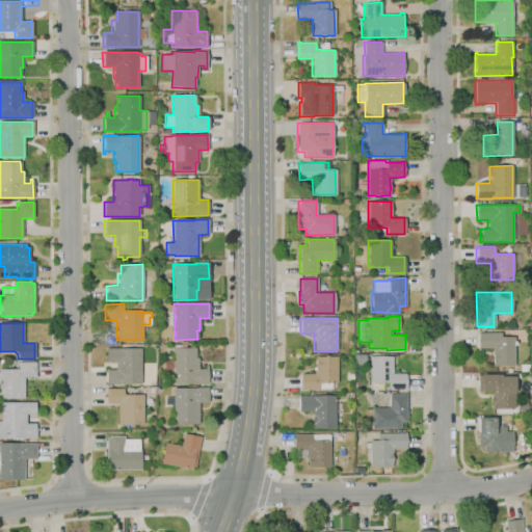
[(514,365),(491,366),(491,348),(477,348),(477,333),(500,333),(501,337),(513,337),(514,365)]
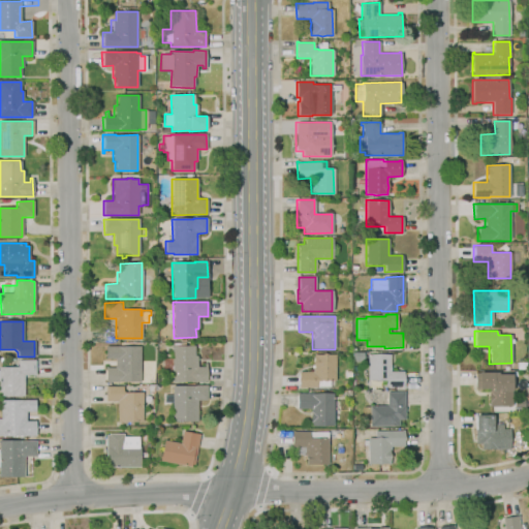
[(206,381),(172,381),(172,379),(161,379),(161,358),(170,358),(170,346),(172,346),(172,343),(184,343),(184,346),(193,346),(193,355),(196,355),(196,367),(203,367),(203,363),(206,363),(206,381)]
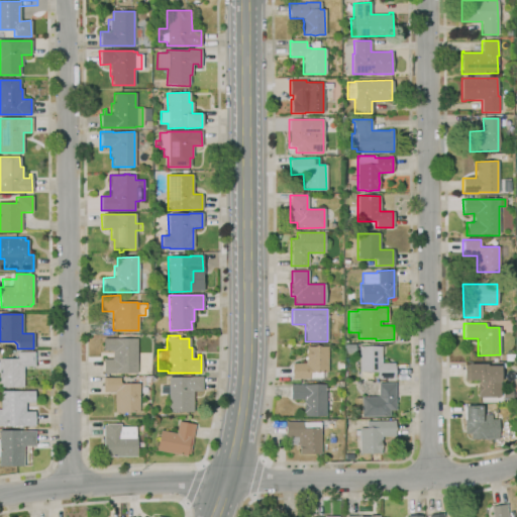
[(136,374),(114,374),(114,373),(102,373),(102,359),(112,359),(112,350),(102,350),(102,338),(136,338),(136,374)]
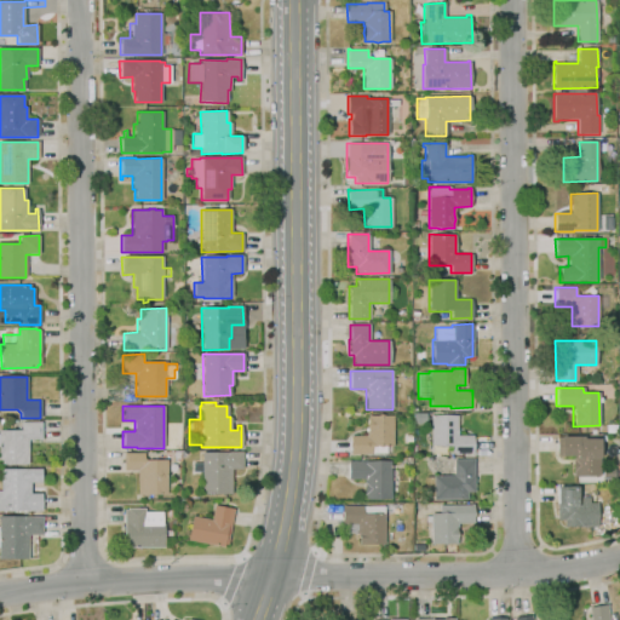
[(411,412),(424,412),(424,422),(411,422),(411,412)]
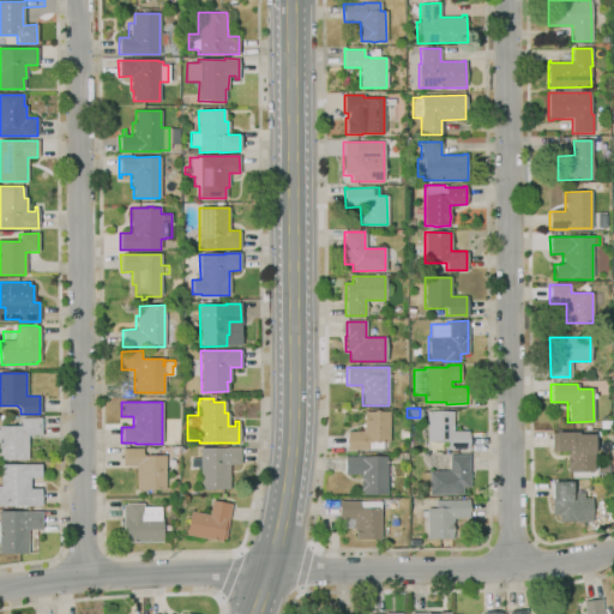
[(468,450),(447,450),(447,441),(444,441),(426,441),(426,411),(452,411),(452,431),(468,431),(468,450)]
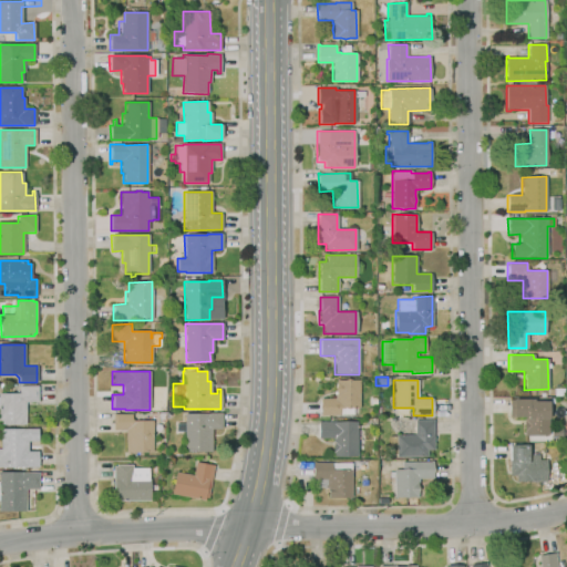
[(320,415),(320,400),(336,399),(336,395),(333,395),(333,391),(336,391),(336,381),(358,381),(358,409),(352,409),(352,413),(339,414),(339,415),(320,415)]
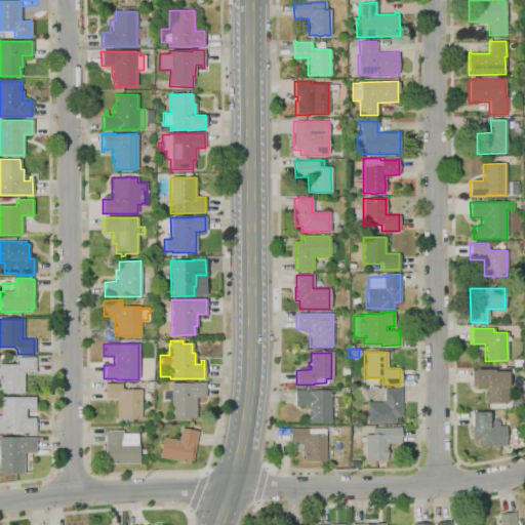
[(24,393),(0,393),(0,364),(17,364),(17,357),(35,357),(35,372),(24,372),(24,393)]
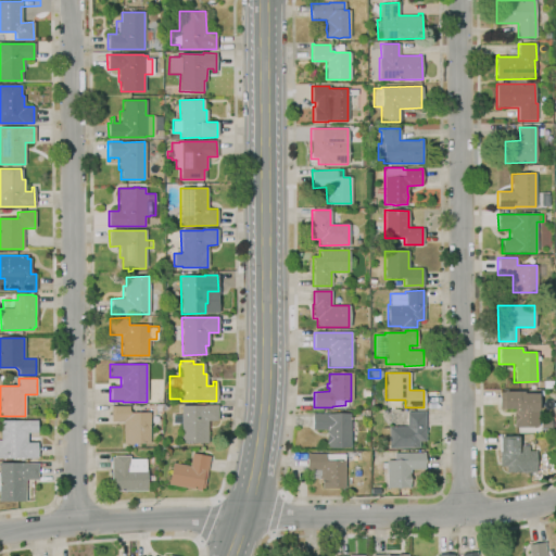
[(536,427),(514,427),(514,422),(513,422),(513,412),(514,412),(514,408),(498,408),(498,391),(522,391),(522,393),(536,393),(536,427)]
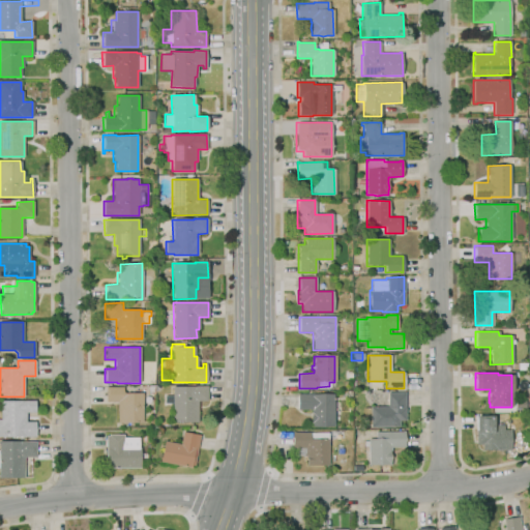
[(198,423),(172,423),(172,387),(194,387),(194,385),(207,385),(207,401),(198,401),(198,423)]
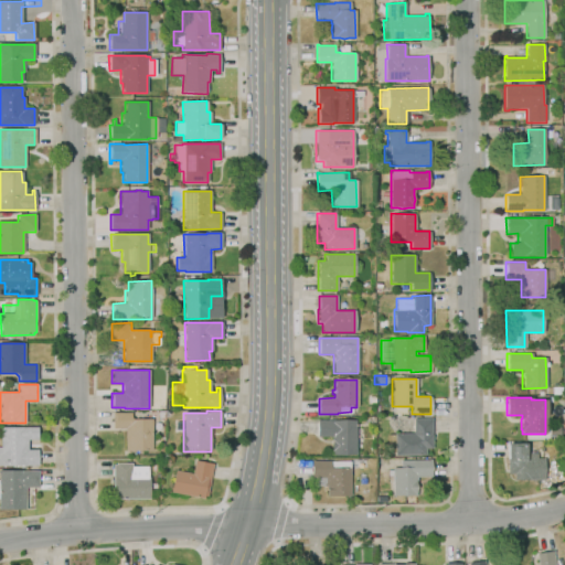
[(151,451),(125,451),(125,428),(113,428),(113,413),(130,413),(130,419),(151,418),(151,451)]
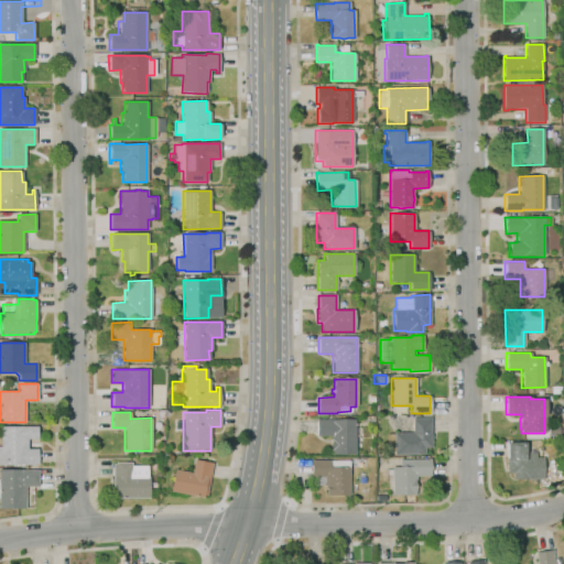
[(424,454),(393,454),(393,432),(412,432),(412,418),(431,418),(431,447),(424,447),(424,454)]
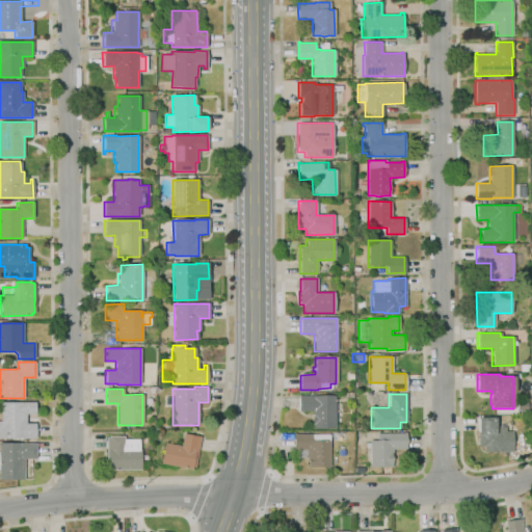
[(335,427),(312,427),(312,410),(298,410),(298,396),(335,395),(335,427)]
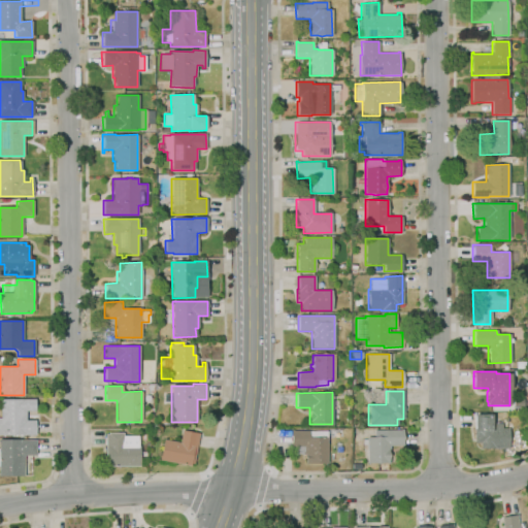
[(523,406),(513,407),(513,398),(523,398),(523,406)]
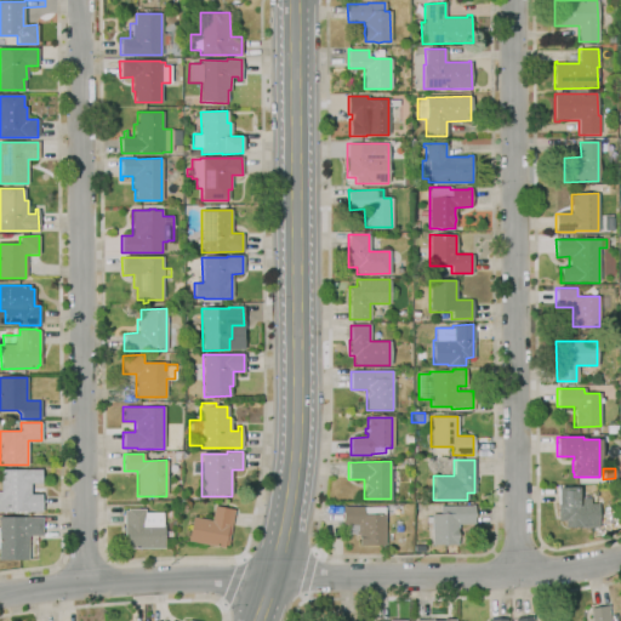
[(0,511),(0,471),(41,469),(41,484),(29,484),(30,494),(40,494),(41,511),(0,511)]
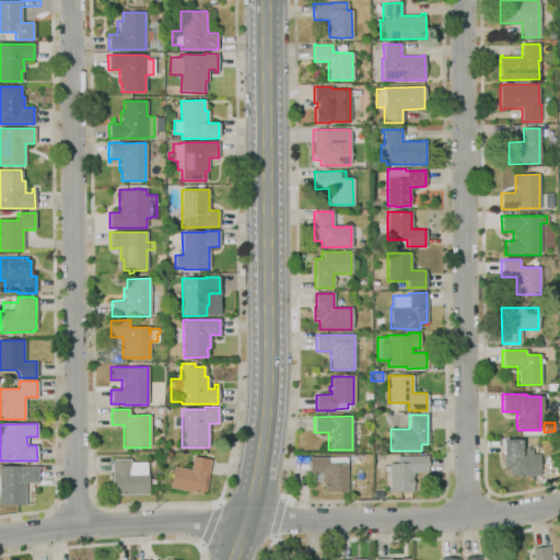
[(539,476),(510,476),(510,469),(502,469),(502,440),(521,440),(521,446),(532,447),(532,454),(539,454),(539,476)]
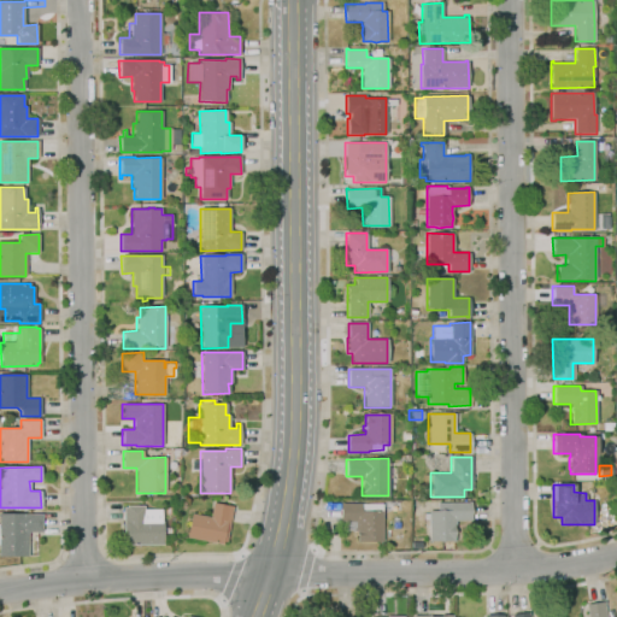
[(399,500),(409,500),(409,510),(400,510),(399,500)]
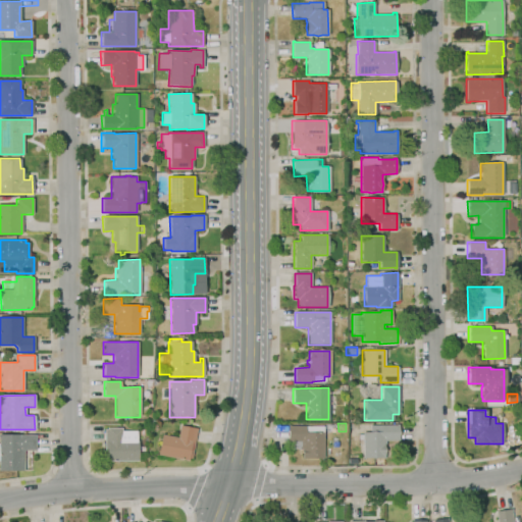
[(384,458),(381,458),(362,458),(362,432),(376,432),(376,431),(380,431),(380,425),(396,425),(396,424),(399,424),(399,440),(384,441),(384,444),(384,458)]
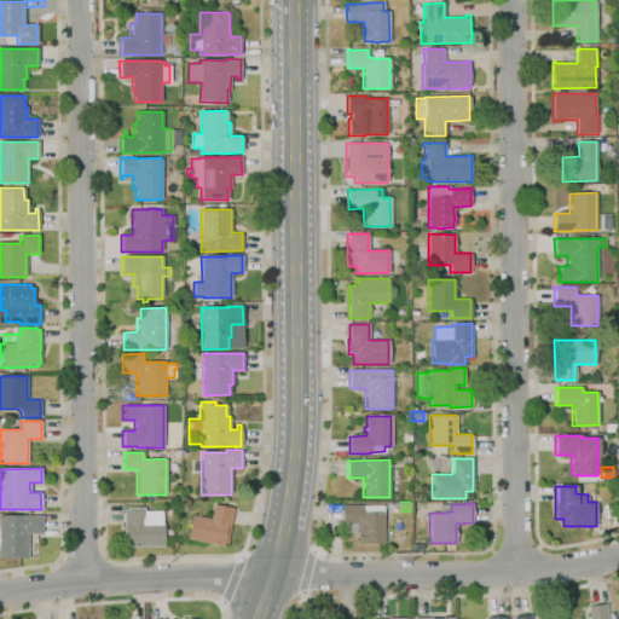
[(356,543),(356,522),(341,524),(341,504),(343,504),(343,505),(362,504),(362,505),(383,505),(383,543),(356,543)]
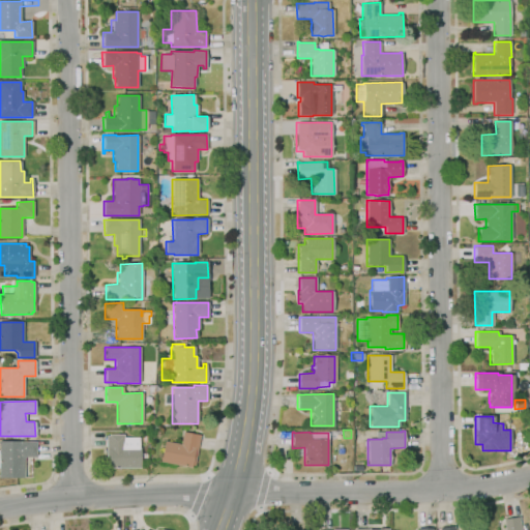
[(190,468),(159,462),(164,441),(180,444),(182,433),(200,436),(194,465),(192,464),(190,468)]
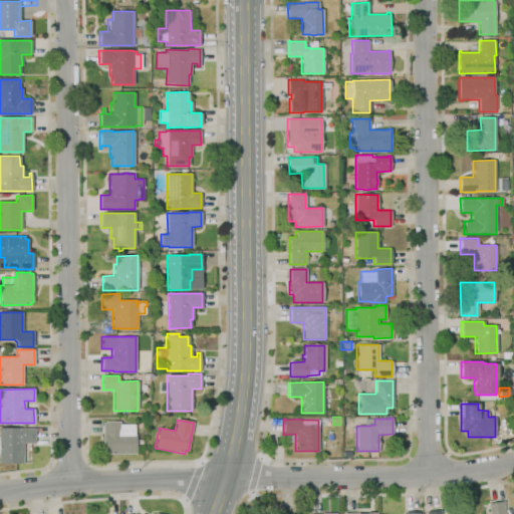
[(136,454),(105,455),(105,453),(102,453),(101,424),(104,424),(104,422),(119,422),(119,434),(136,434),(136,454)]
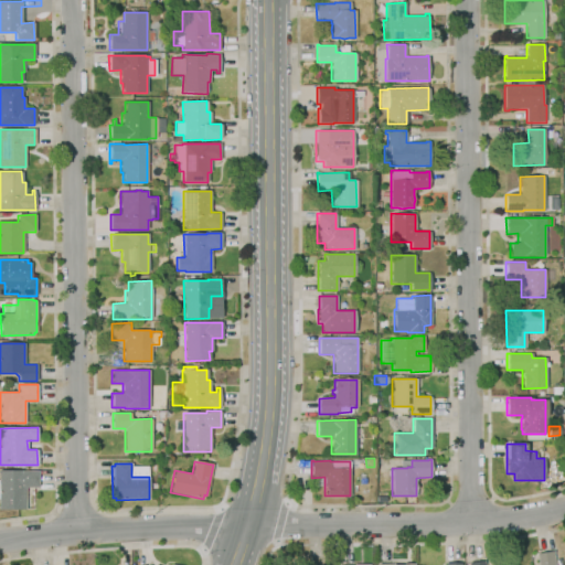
[(0,510),(0,470),(21,470),(21,471),(38,470),(38,487),(25,487),(25,510),(0,510)]
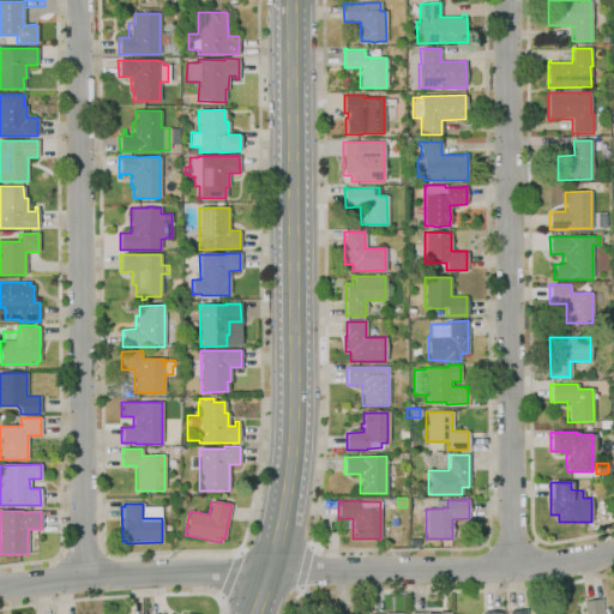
[(584,613),(583,601),(601,599),(602,601),(601,601),(602,613),(584,613)]
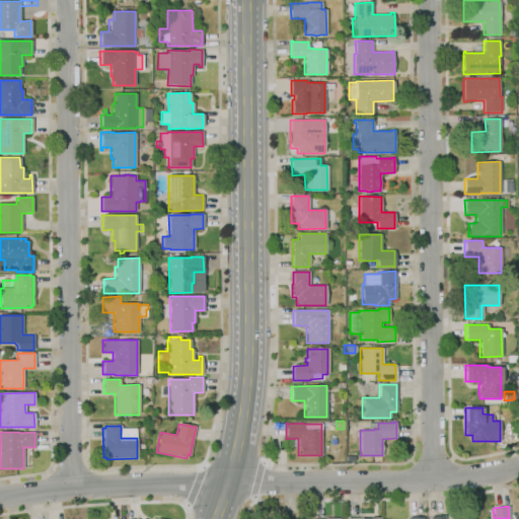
All buildings are outlined.
